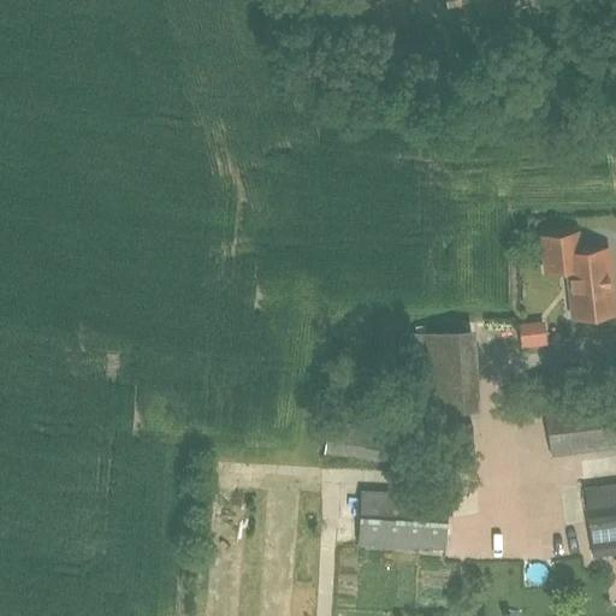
[(573,315),(615,311),(608,247),(580,250),(578,231),(542,235),(545,270),(568,267),(573,315)]
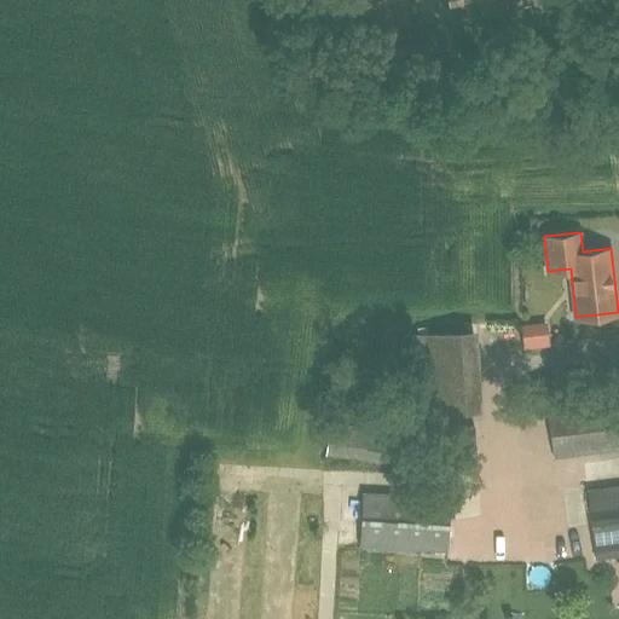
[(412,414),(482,409),(478,328),(408,334),(412,414)]
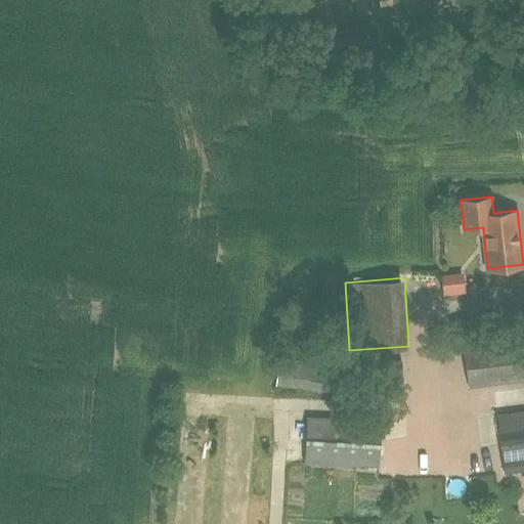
[(469,387),(523,379),(523,338),(464,346),(469,387)]
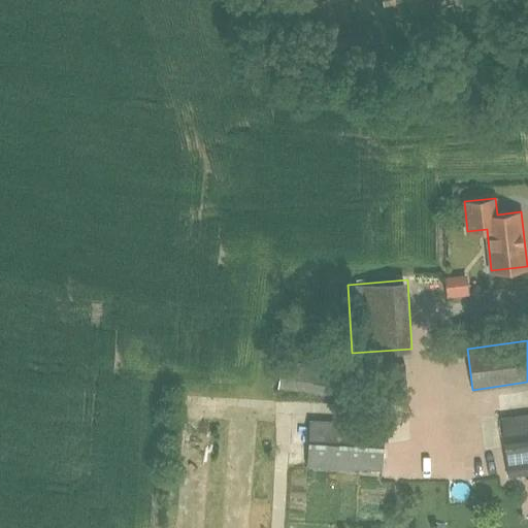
[(340,397),(344,367),(282,359),(277,388),(340,397)]
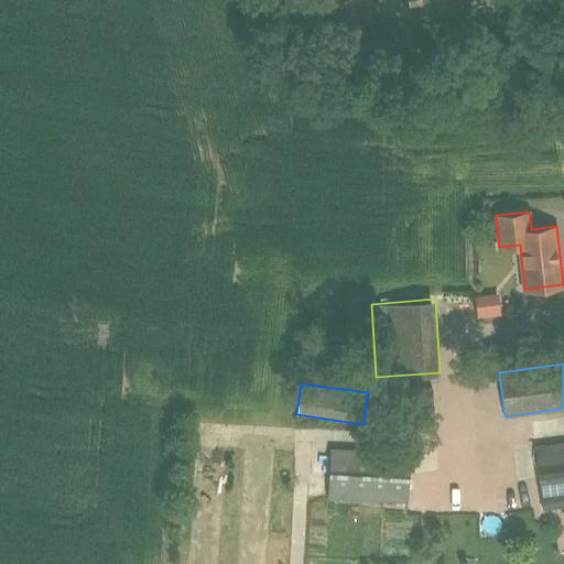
[(401,425),(434,423),(432,384),(398,387),(401,425)]
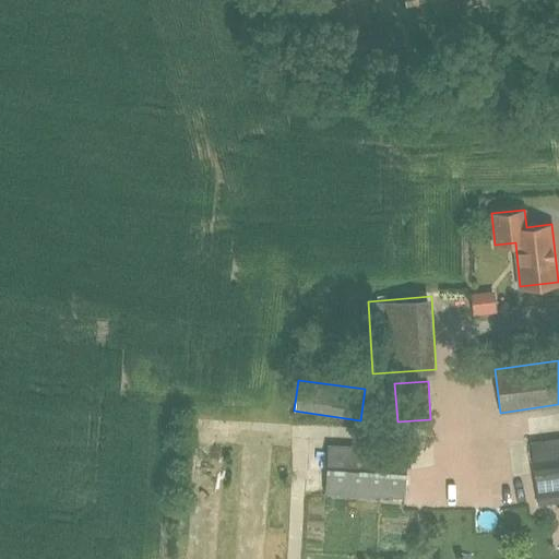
[(558,437),(531,441),(538,503),(558,500),(558,437)]
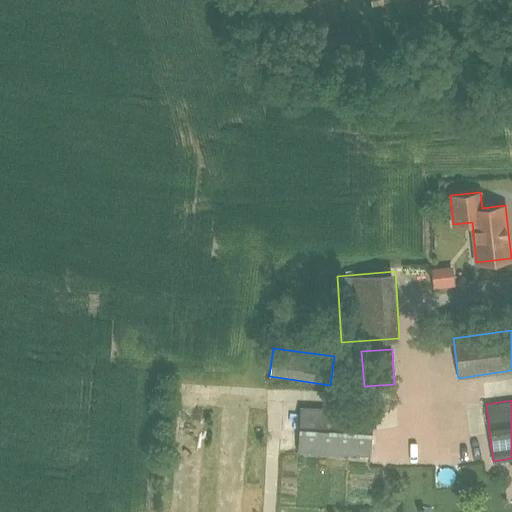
[(441,511),(442,499),(427,498),(429,476),(433,406),(385,403),(383,435),(371,434),(373,411),(300,407),(298,451),(370,455),(370,449),(382,450),(381,474),(415,476),(414,498),(413,498),(412,511),(441,511)]
